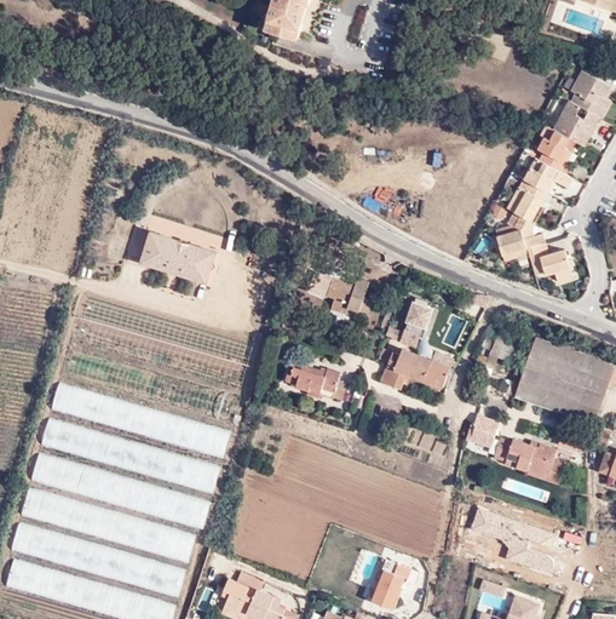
[(272,0),(265,28),(294,35),(304,4),(308,4),(309,0),(272,0)]
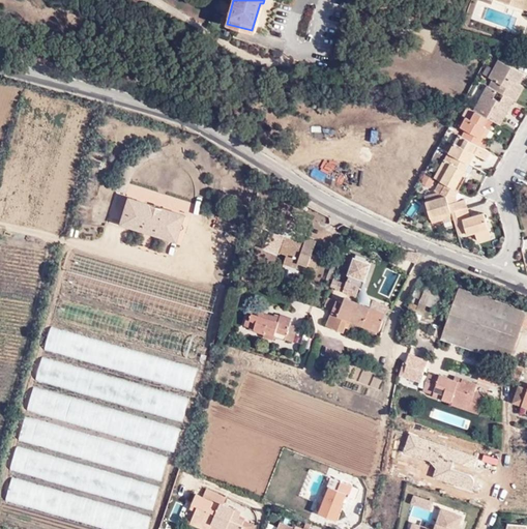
[(492,80),(489,86),(515,99),(517,100),(524,86),(519,83),(524,74),(498,59),(488,78),(492,80)]
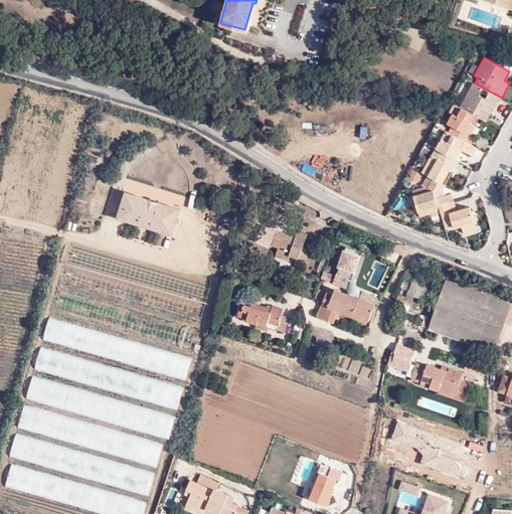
[(475,83),(473,82),(460,106),(481,117),(488,121),(500,97),(475,83)]
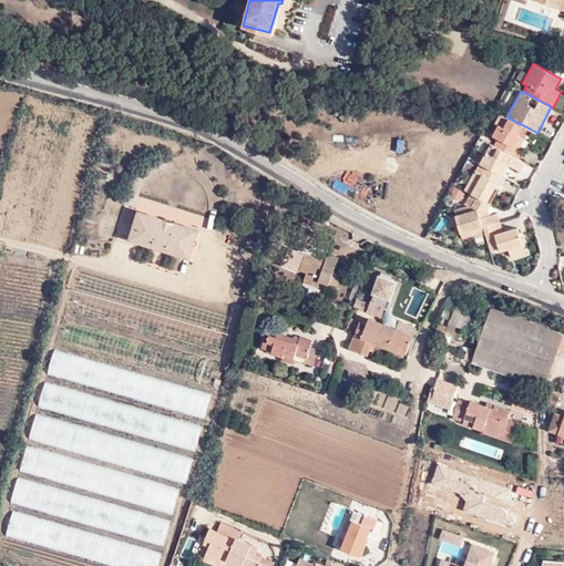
[(499,139),(495,145),(520,157),(522,151),(520,150),(521,147),(515,144),(520,136),(524,140),(530,129),(506,116),(501,113),(495,123),(499,124),(493,134),(499,139)]
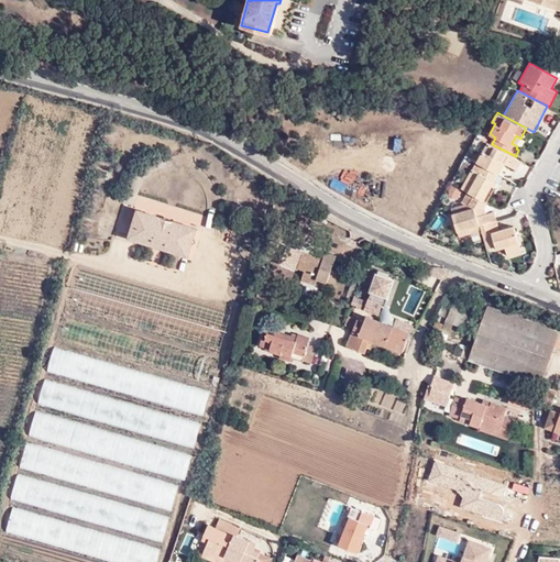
[(512,143),(517,146),(520,139),(516,135),(512,143)]
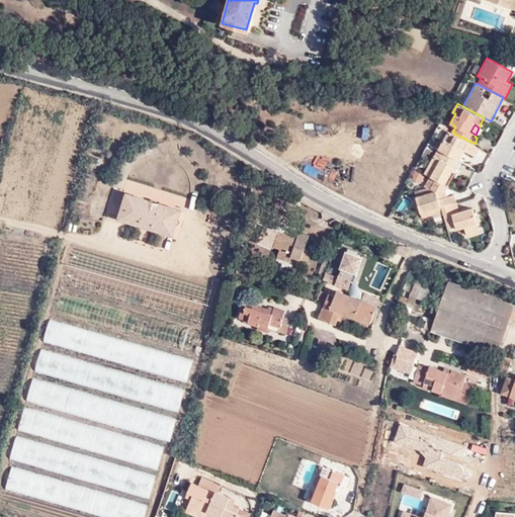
[(449,131),(439,149),(453,157),(458,147),(463,149),(476,155),(481,147),(475,144),(452,133),(449,131)]
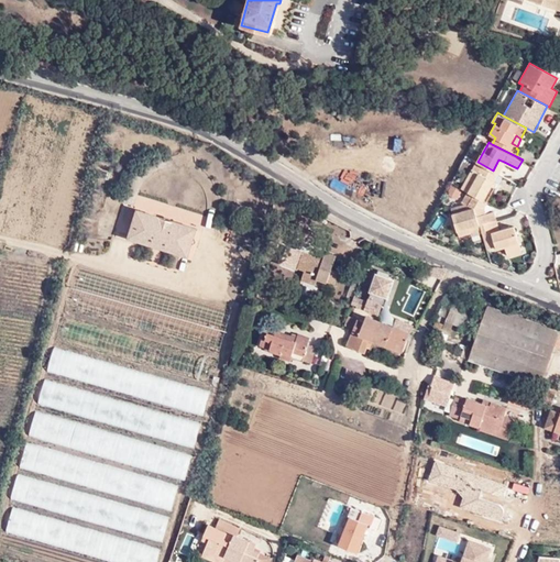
[(493,171),(498,174),(504,162),(498,160),(493,171)]
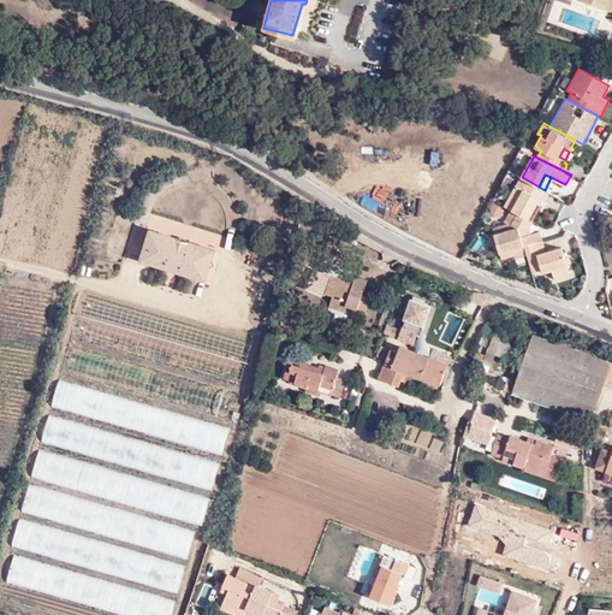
[(516,199),(510,210),(516,213),(528,219),(534,207),(529,205),(534,194),(540,197),(545,190),(539,187),(522,177),(520,177),(510,195),(516,199)]
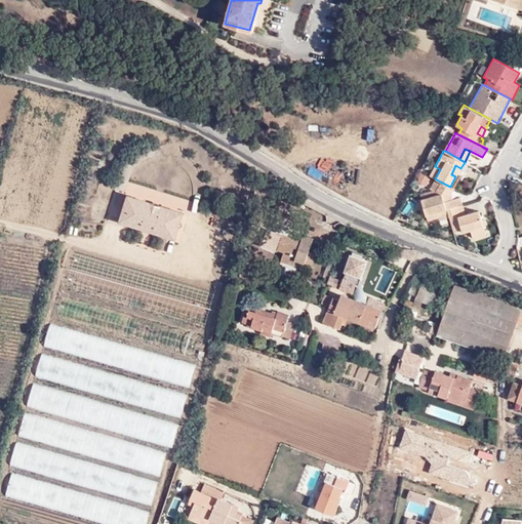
[(450,187),(454,189),(462,174),(458,173),(460,168),(455,165),(451,174),(455,176),(450,187)]
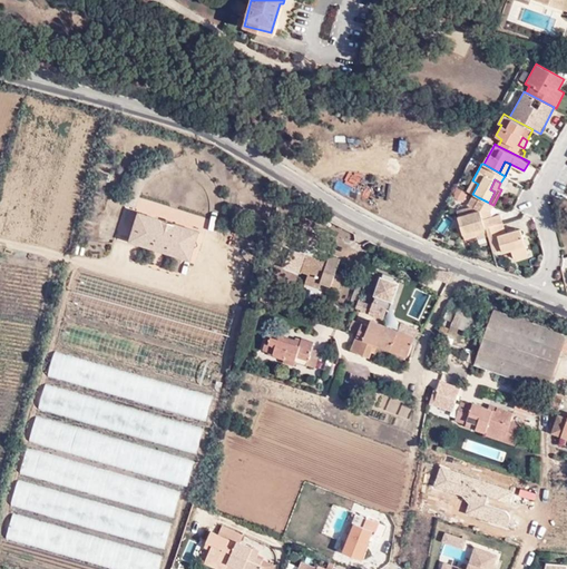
[(472,180),(467,192),(472,194),(478,184),(472,180)]
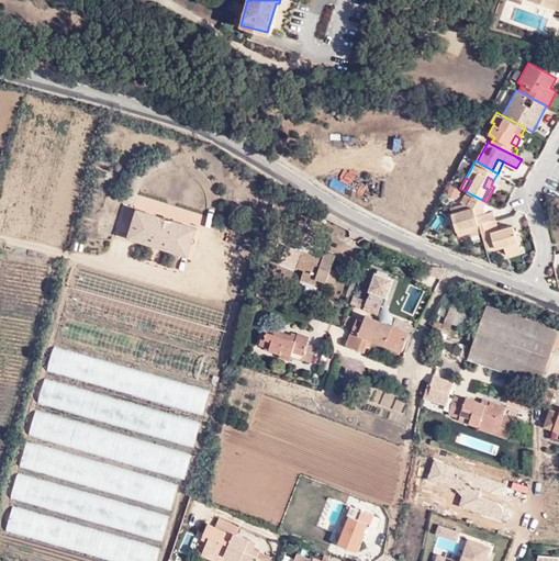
[(471,194),(466,191),(460,203),(449,208),(451,214),(464,210),(471,194)]
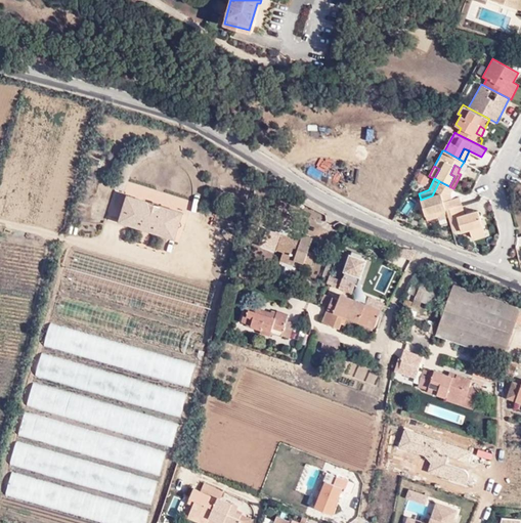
[(132,190),(134,184),(124,181),(122,187),(132,190)]
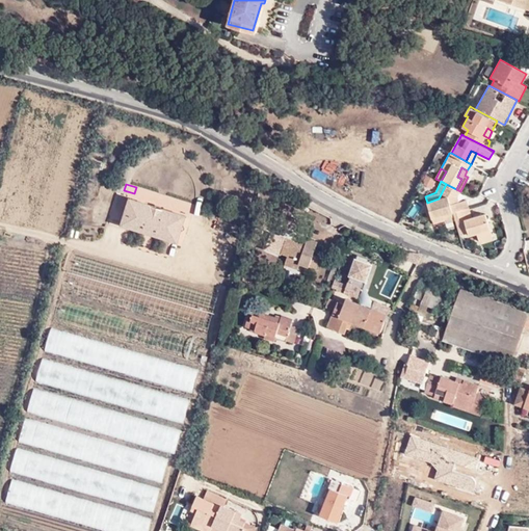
[(445,220),(458,217),(456,211),(469,207),(467,198),(459,201),(454,202),(452,196),(456,189),(446,184),(439,198),(427,203),(431,217),(443,214),(445,220)]
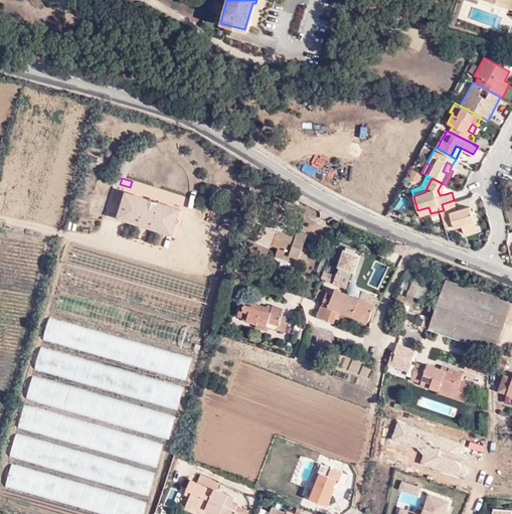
[(175,211),(123,195),(115,220),(168,236),(175,211)]
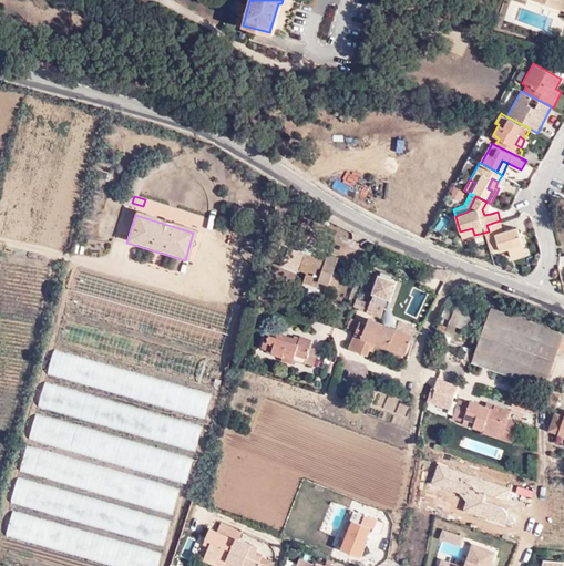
[(489,232),(492,245),(500,243),(501,247),(509,246),(511,253),(526,249),(520,227),(510,230),(509,227),(503,228),(501,220),(500,220),(486,225),(489,232)]
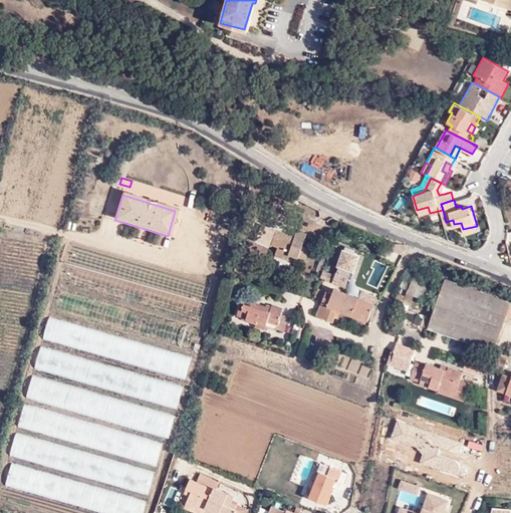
[(419,216),(430,213),(428,207),(417,210),(419,216)]
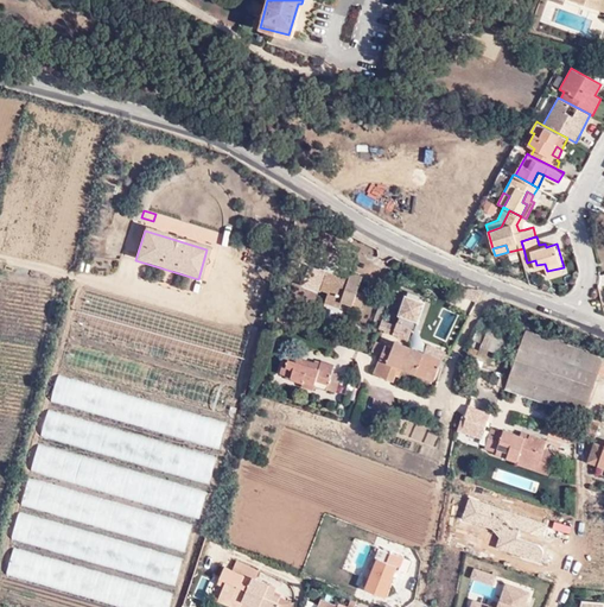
[(347,286),(348,280),(328,273),(325,280),(347,286)]
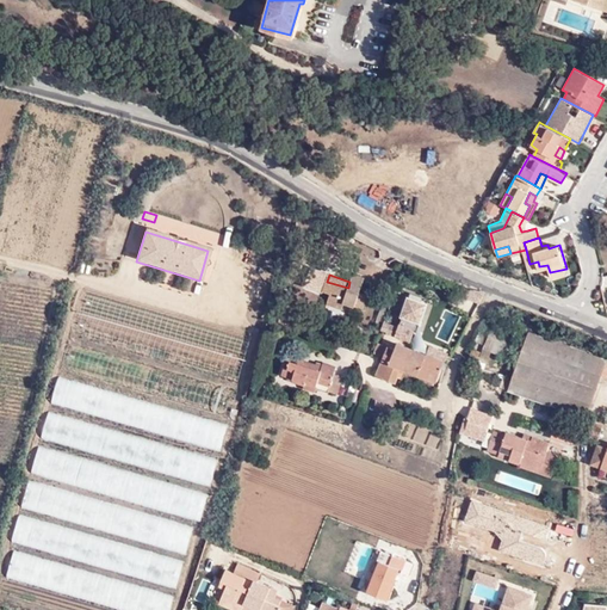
[(353,308),(359,294),(363,281),(352,277),(350,282),(348,288),(327,282),(323,295),(328,297),(326,307),(342,312),(345,306),(353,308)]
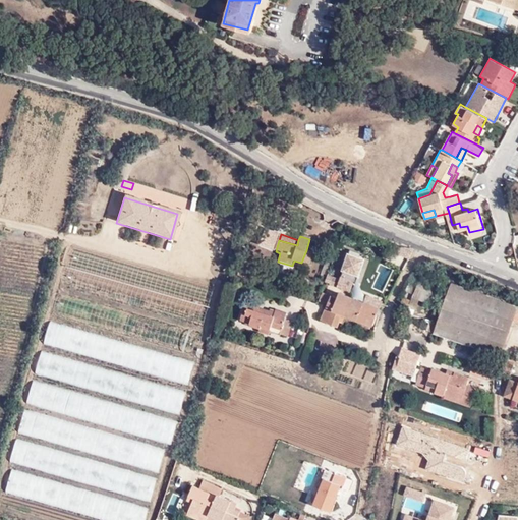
[(314,254),(306,250),(301,263),(311,267),(314,254)]
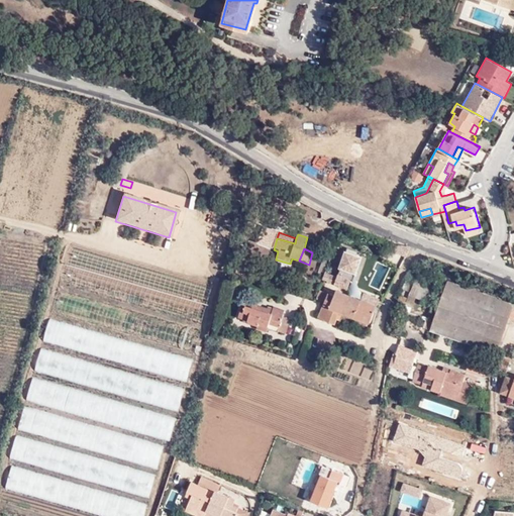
[(336,278),(334,285),(347,290),(350,279),(353,280),(358,263),(343,259),(336,278)]
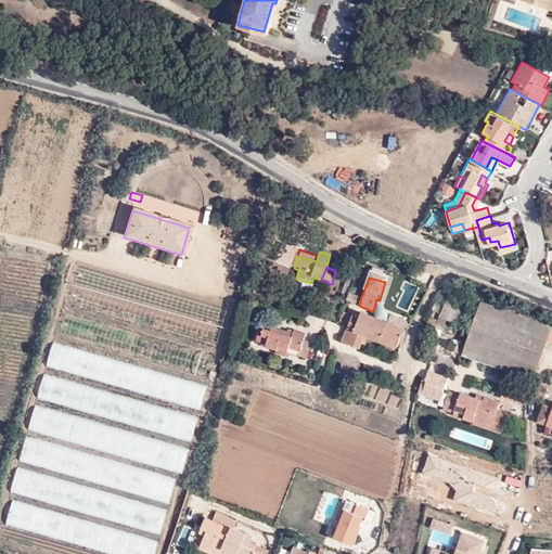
[(350,304),(359,306),(361,298),(351,295),(350,300),(348,299),(346,305),(349,306),(350,304)]
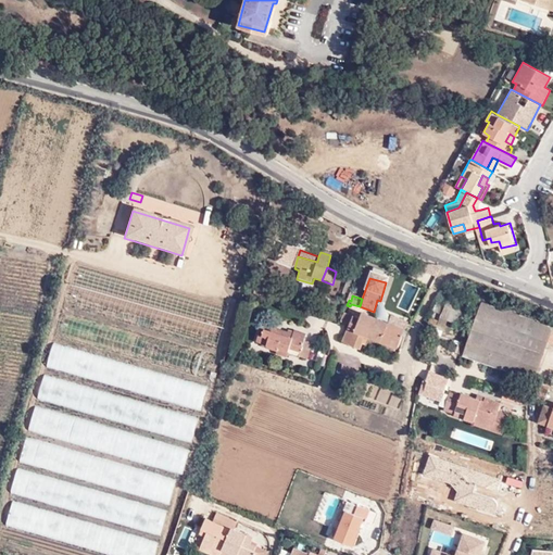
[(552,325),(481,298),(464,342),(461,341),(457,349),(532,378),(552,325)]
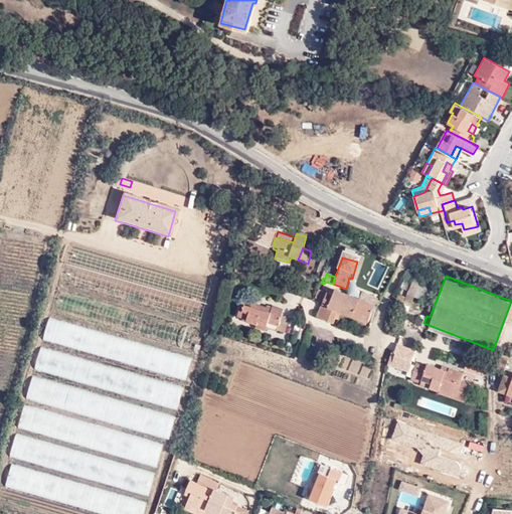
[(431,290),(402,279),(398,287),(406,290),(403,299),(410,302),(412,296),(425,302),(431,290)]
